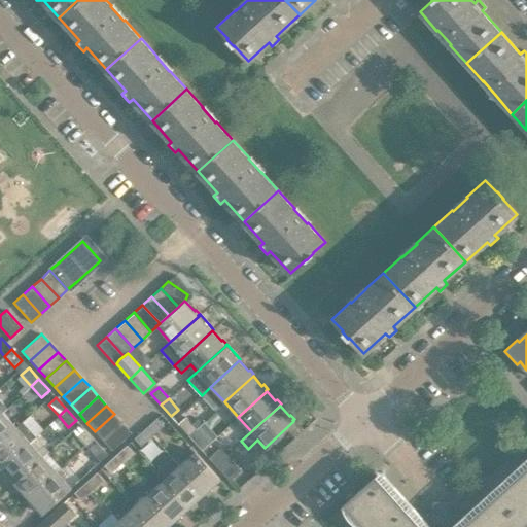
[(0,441),(15,427),(2,412),(0,413),(0,441)]
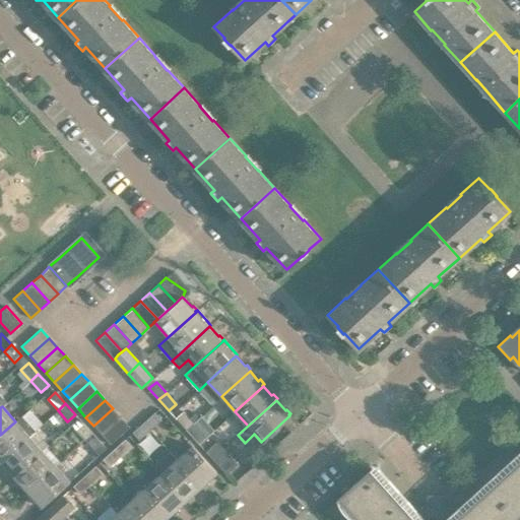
[(93,426),(102,435),(121,417),(113,408),(93,426)]
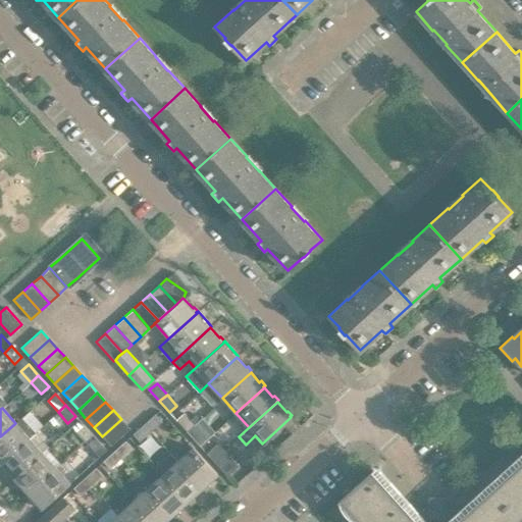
[(186,430),(194,424),(184,413),(175,419),(186,430)]
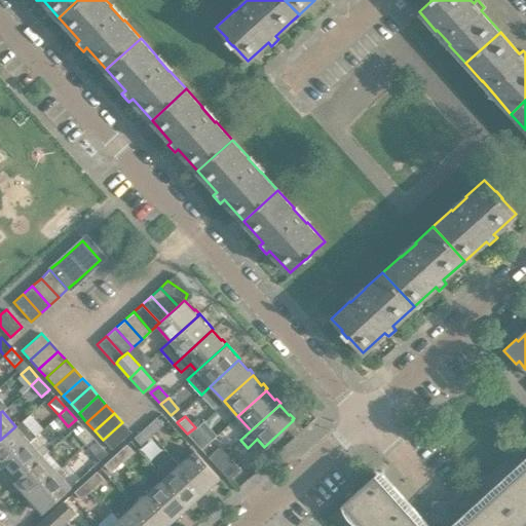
[(145,427),(152,435),(163,424),(156,417),(145,427)]
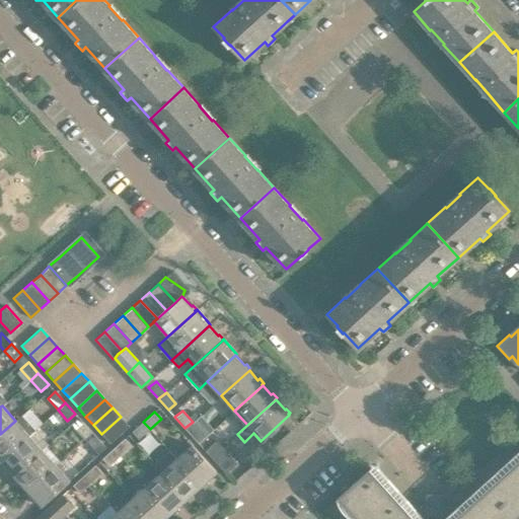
[(21,416),(15,421),(0,434),(0,459),(1,461),(29,435),(34,430),(21,416)]
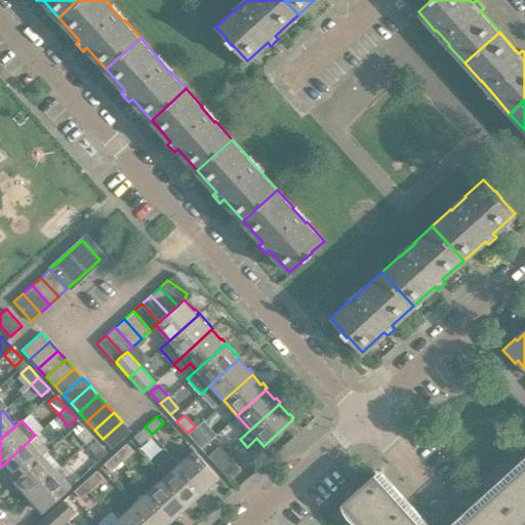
[(122,421),(103,439),(111,448),(130,431),(122,421)]
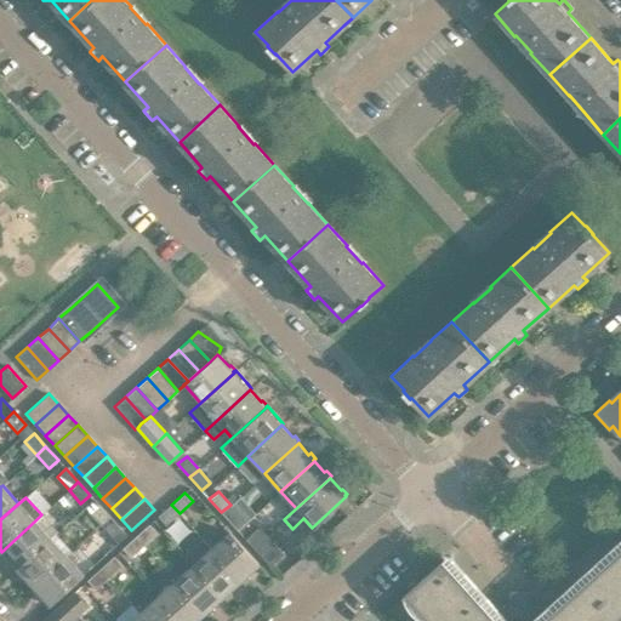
[(89,512),(101,525),(109,517),(97,503),(89,512)]
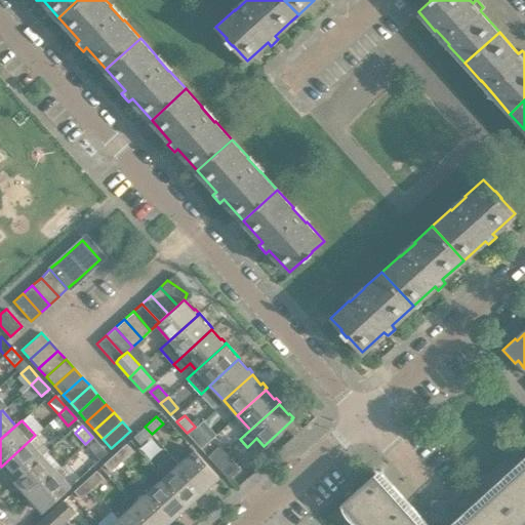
[(140,444),(152,434),(145,427),(133,437),(140,444)]
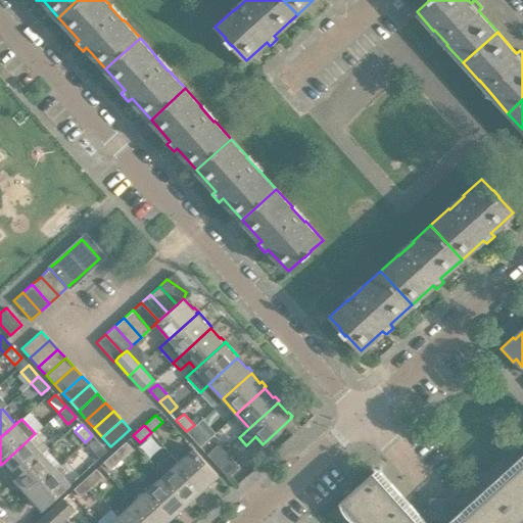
[(186,431),(200,446),(207,439),(194,425),(186,431)]
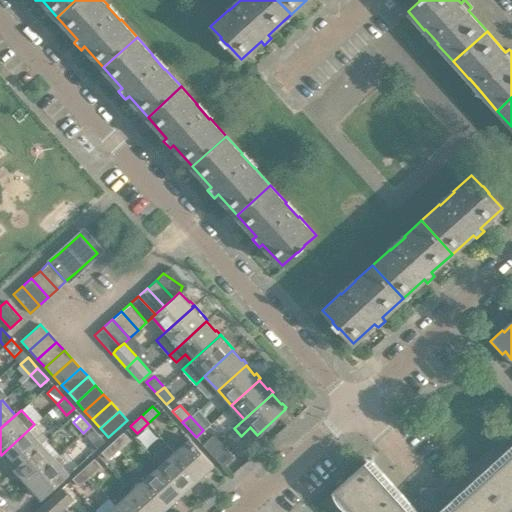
[(90,426),(83,433),(93,444),(100,437),(90,426)]
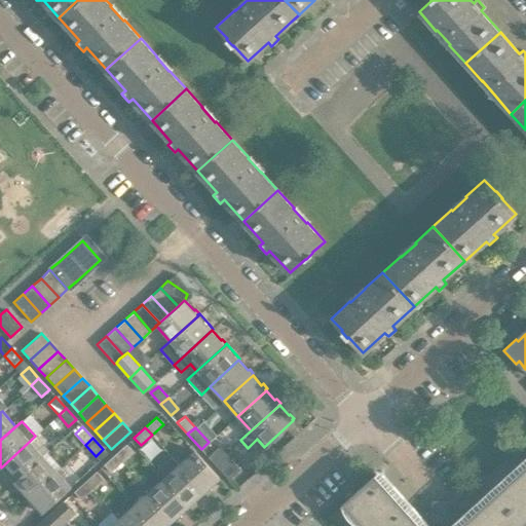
[(43,456),(30,441),(1,467),(0,467),(0,468),(3,474),(5,472),(14,482),(43,456)]
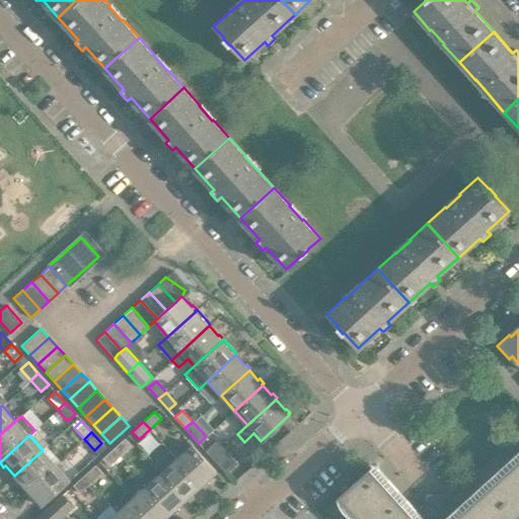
[(114,448),(120,456),(132,445),(125,438),(114,448)]
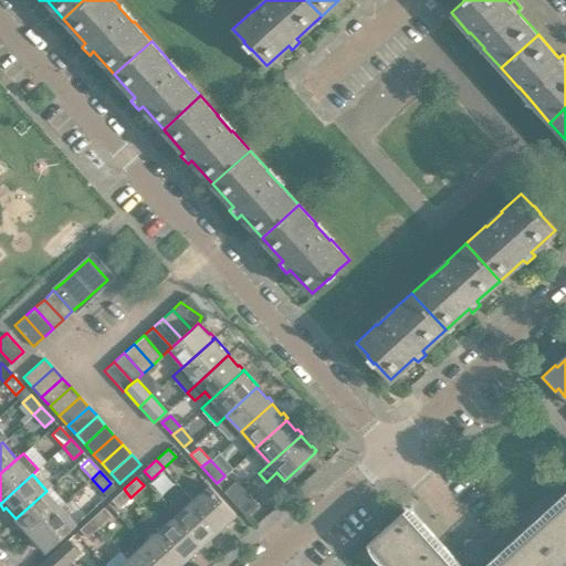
[(231,499),(243,488),(236,480),(223,491),(231,499)]
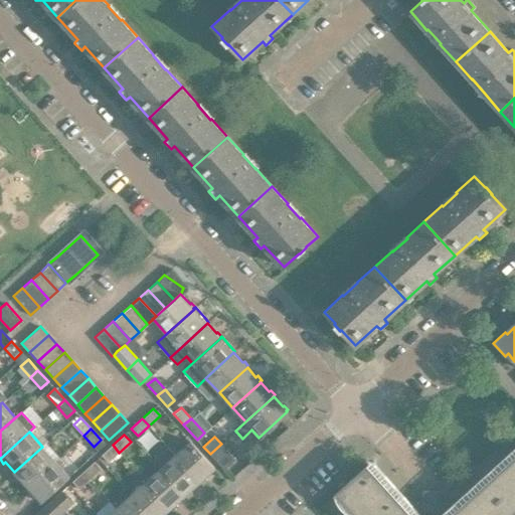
[(215,469),(189,441),(174,455),(200,483),(200,482),(202,484),(206,480),(205,478),(215,469)]
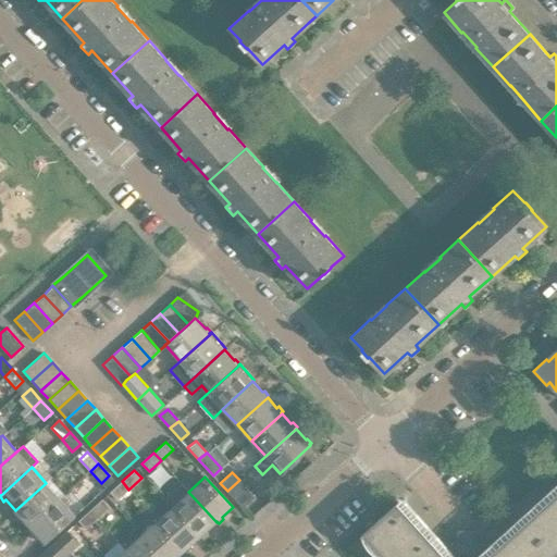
[(254,496),(239,480),(227,491),(242,507),(254,496)]
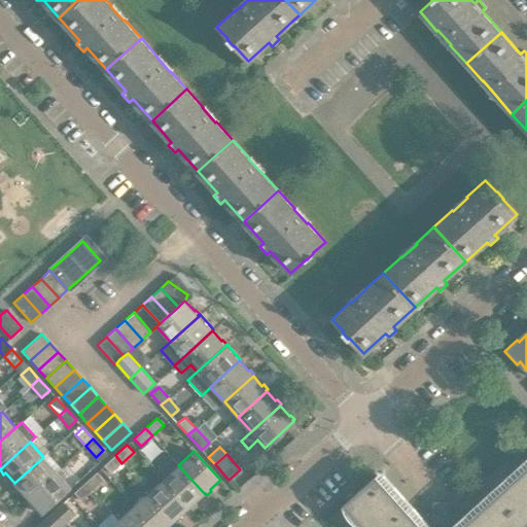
[(111,472),(121,463),(115,455),(104,465),(111,472)]
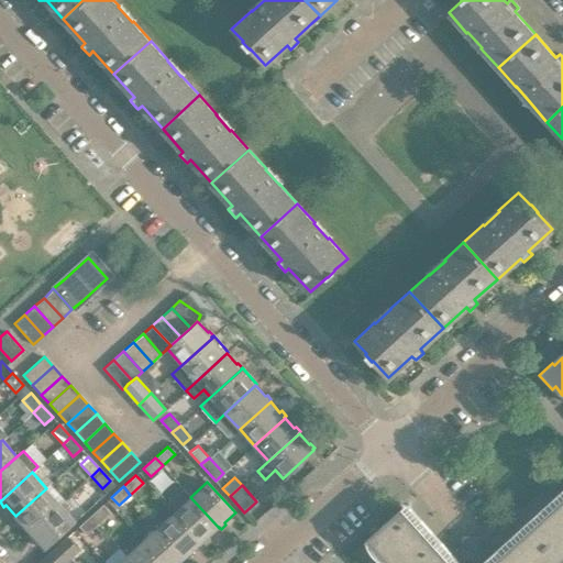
[(30,532),(61,504),(46,488),(15,516),(15,517),(14,518),(19,522),(20,521),(30,532)]
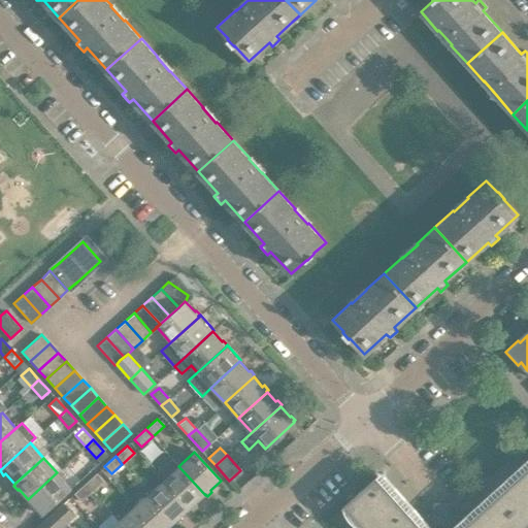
[(196,505),(195,503),(205,495),(178,466),(171,458),(157,471),(164,480),(190,508),(191,507),(192,509),(196,505)]
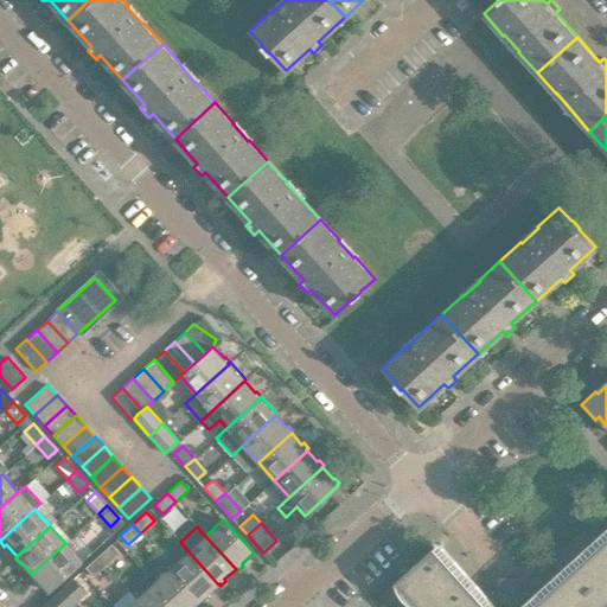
[(595,606),(601,602),(604,606),(606,606),(602,602),(606,596),(606,536),(538,598),(535,593),(518,593),(518,582),(498,581),(497,592),(480,590),(475,595),(433,547),(394,582),(395,585),(397,582),(406,592),(411,592),(421,601),(415,606),(422,602),(426,606),(595,606)]
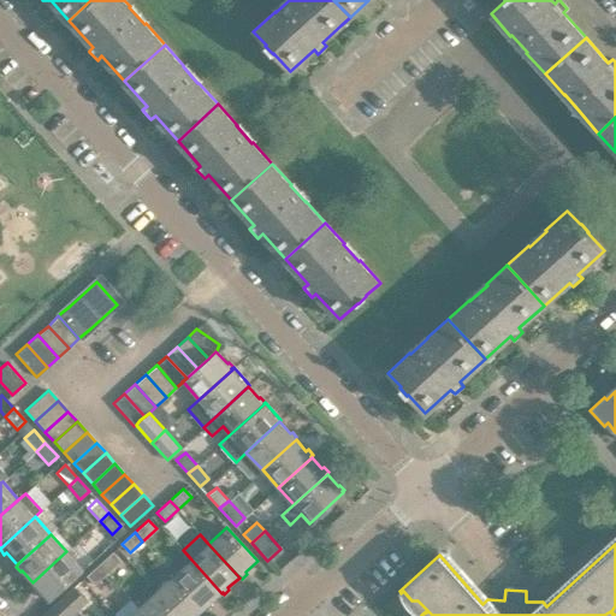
[(82,569),(66,551),(33,582),(31,585),(36,590),(37,588),(48,600),(82,569)]
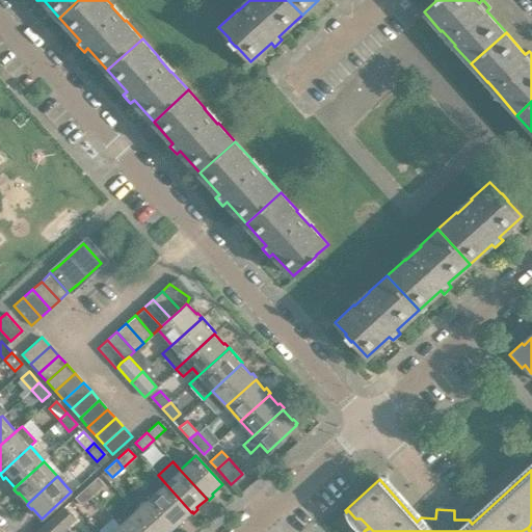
[(86,486),(92,495),(104,484),(98,476),(86,486)]
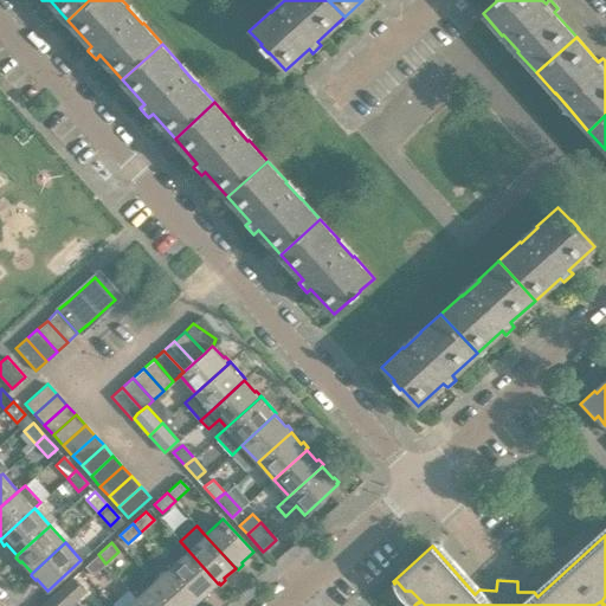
[(208,595),(206,594),(218,584),(188,550),(171,566),(201,599),(201,598),(202,600),(208,595)]
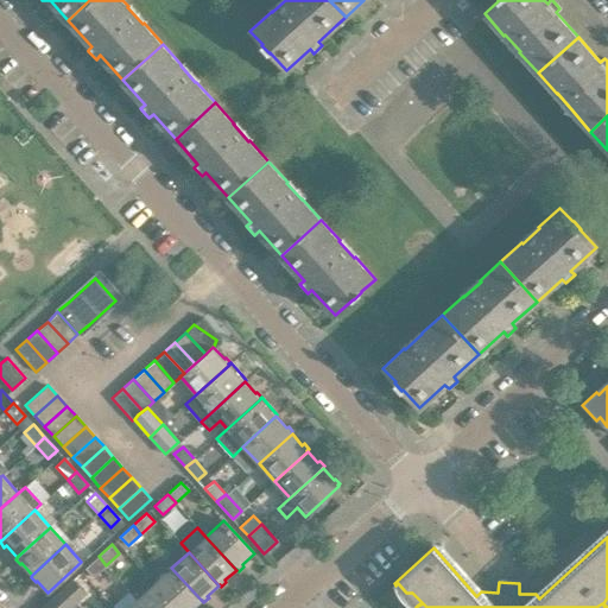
[(93,577),(106,565),(99,556),(86,568),(93,577)]
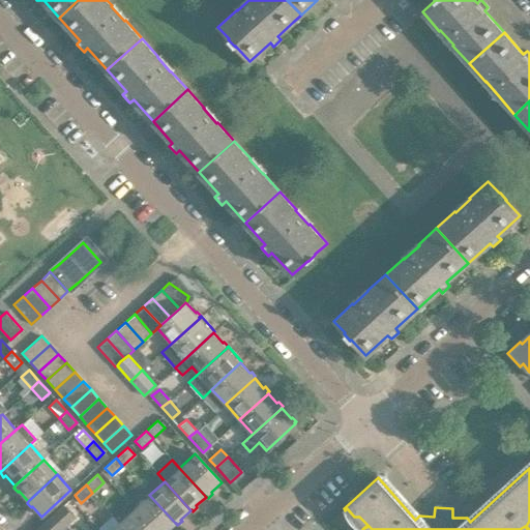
[(168,529),(176,524),(149,495),(134,508),(153,529),(168,529)]
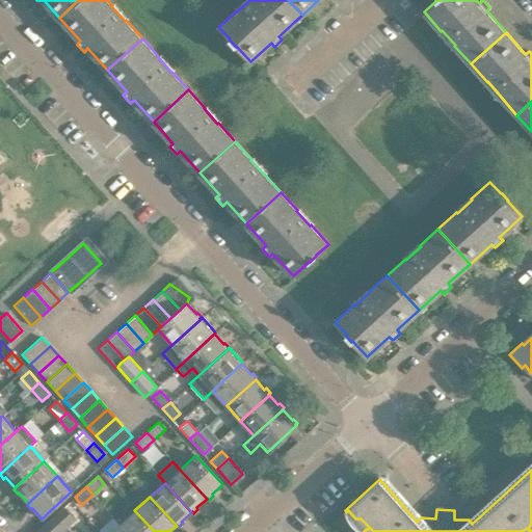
[(74,520),(63,507),(56,514),(67,527),(74,520)]
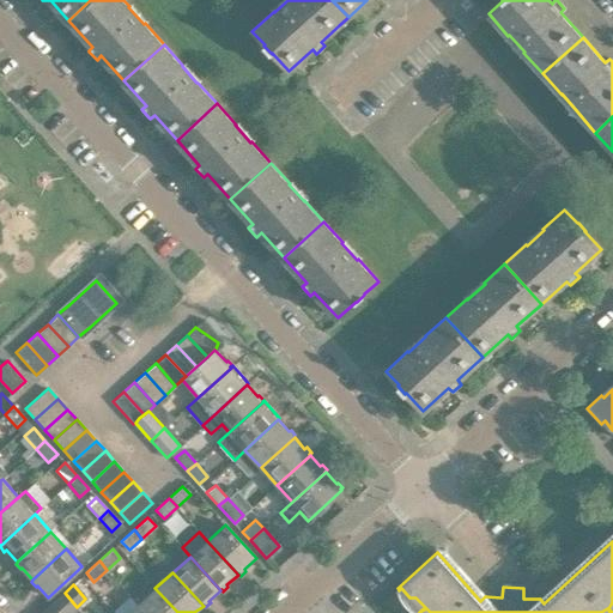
[(177,612),(155,588),(138,604),(146,612),(177,612)]
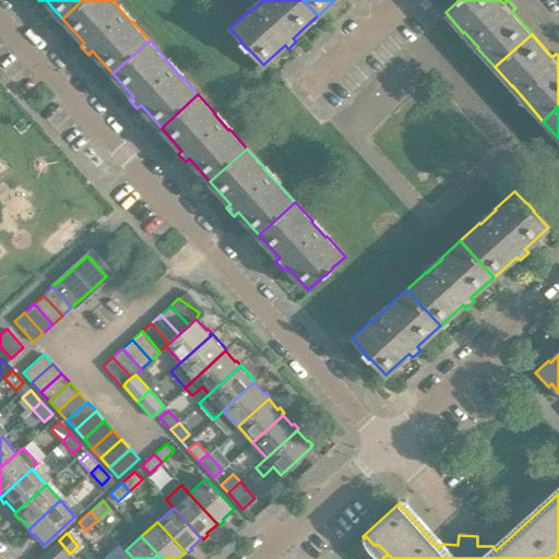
[(75,558),(59,540),(37,558),(75,558)]
